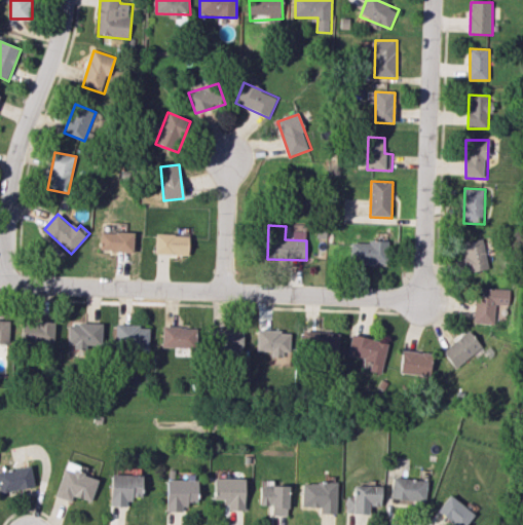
[(134,253),(135,233),(102,233),(101,252),(134,253)]
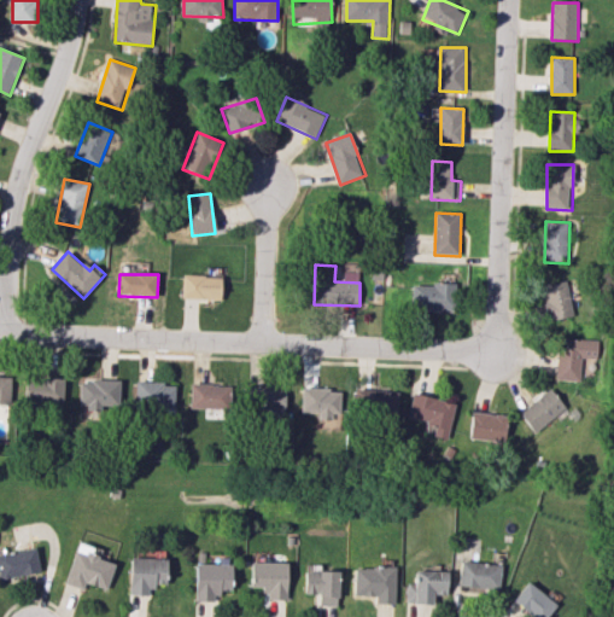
[(183,300),(222,301),(223,278),(183,277),(183,300)]
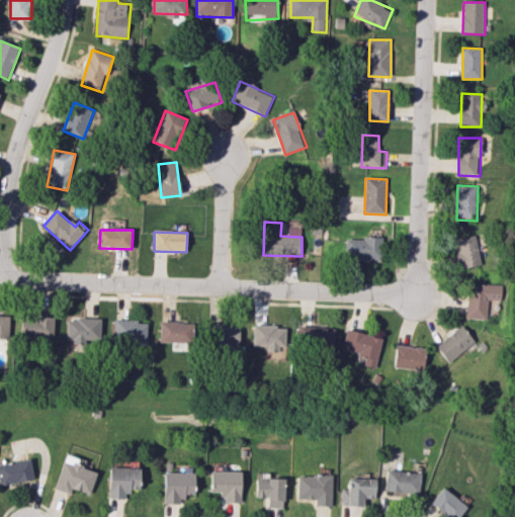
[(454,240),(460,270),(483,265),(476,236),(454,240)]
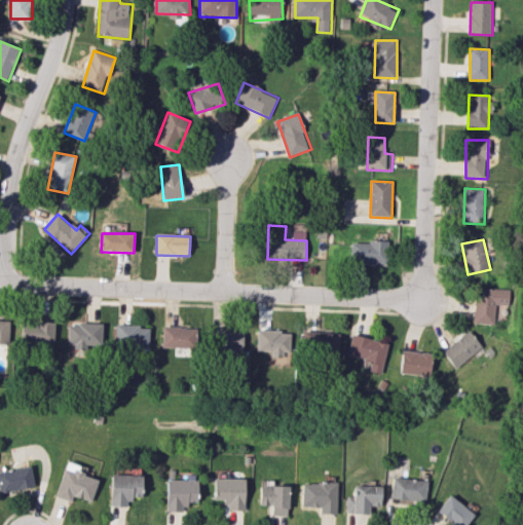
[(352,241),(351,264),(387,265),(388,242),(352,241)]
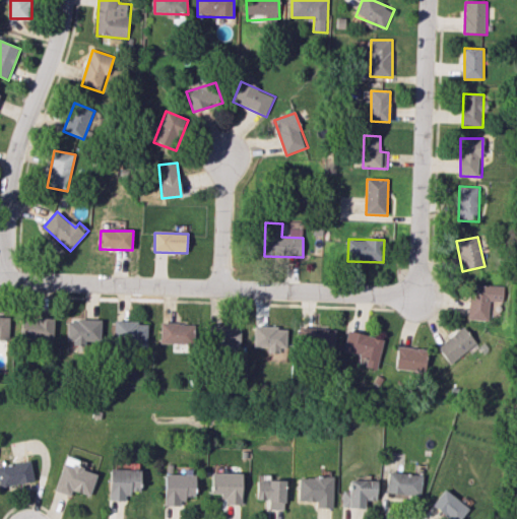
[(492,303),(505,303),(506,286),(471,285),(470,320),(491,321),(492,303)]
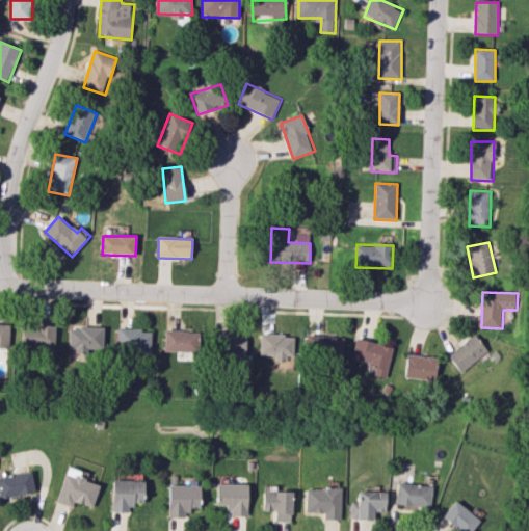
[(0,346),(10,347),(10,323),(0,323),(0,346)]
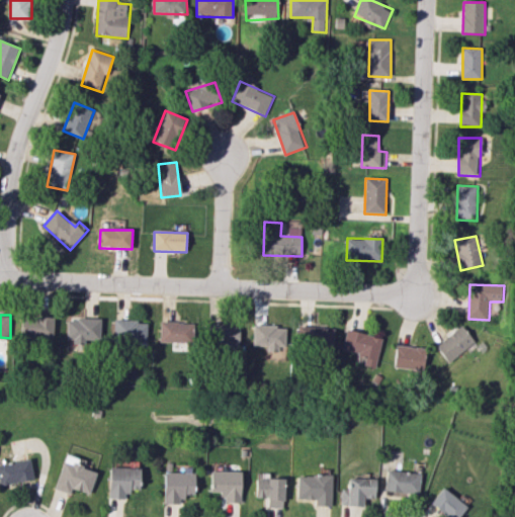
[(56,318),(22,318),(22,340),(55,340),(56,318)]
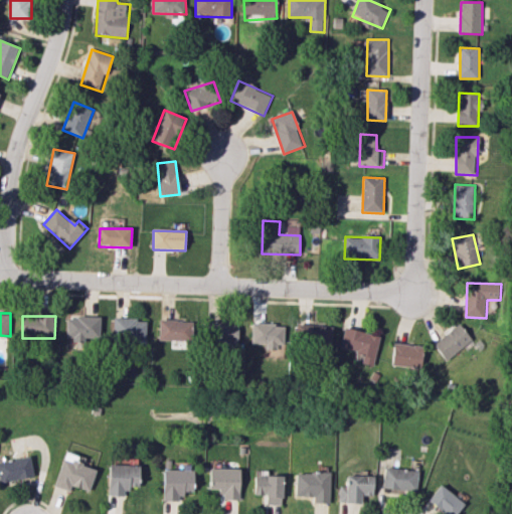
[(69,317),(67,343),(101,344),(102,318),(69,317)]
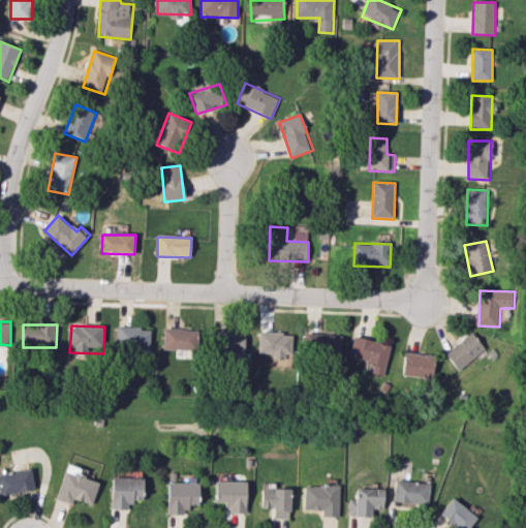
[(152,329),(118,328),(117,352),(151,353),(152,329)]
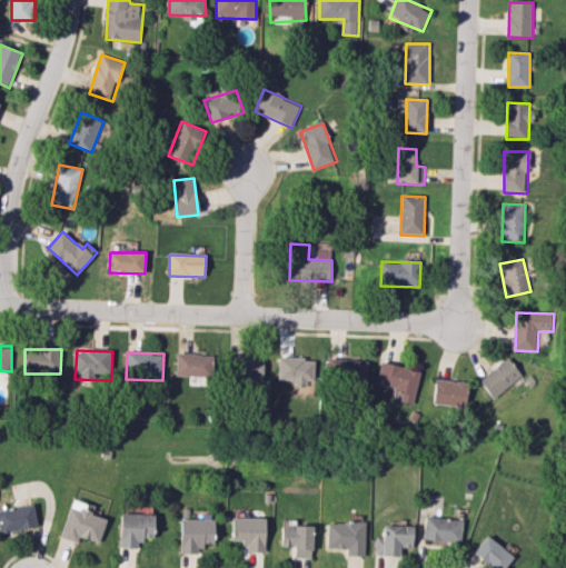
[(177,376),(215,377),(215,355),(177,354),(177,376)]
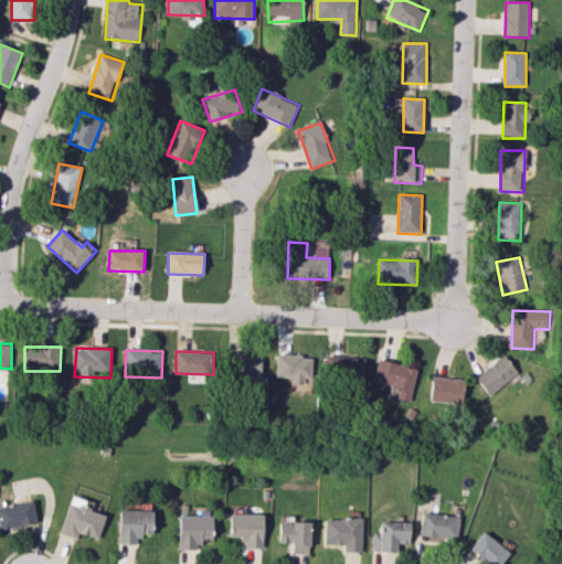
[(263,357),(234,355),(234,378),(263,379),(263,357)]
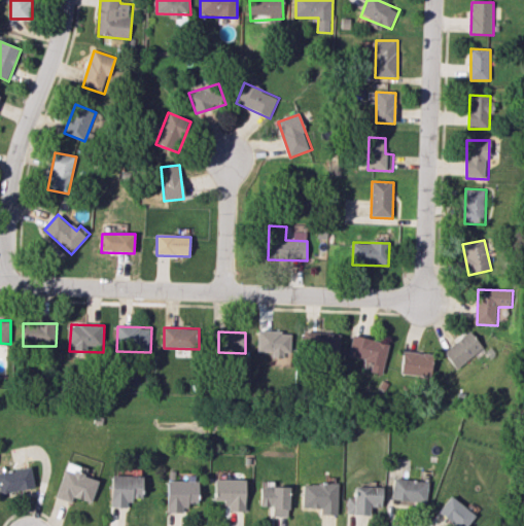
[(273,356),(291,356),(292,332),(258,331),(258,352),(273,353),(273,356)]
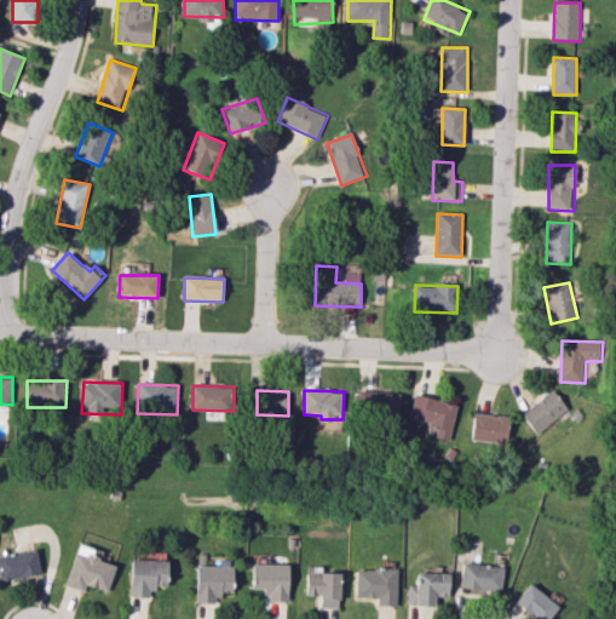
[(539,435),(570,410),(553,390),(523,416),(539,435)]
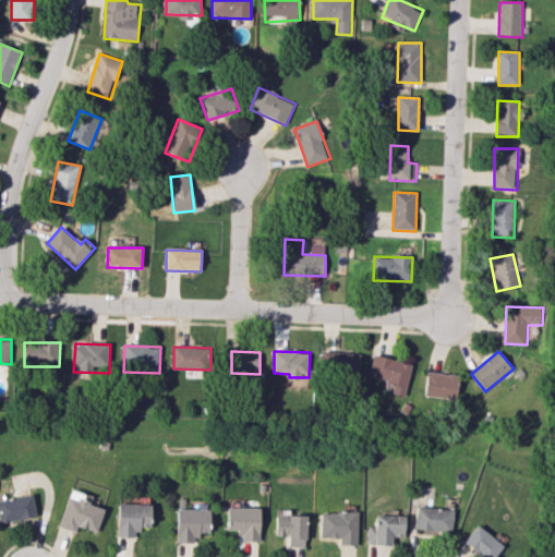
[(327,352),(326,378),(361,379),(362,353),(327,352)]
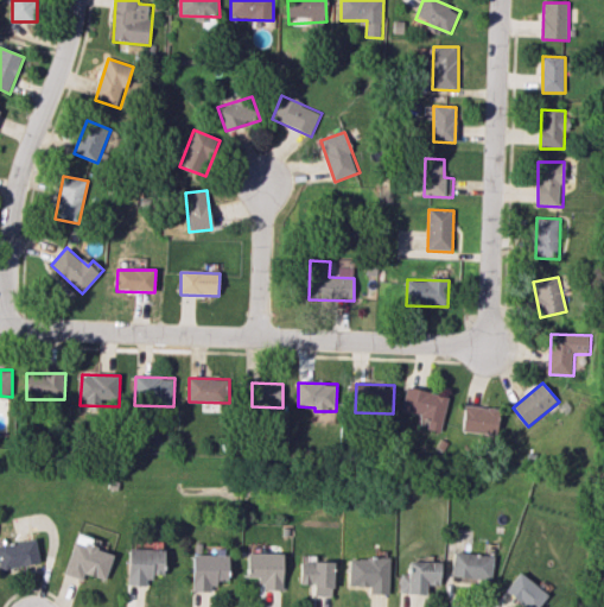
[(442,432),(450,397),(408,387),(402,411),(431,418),(428,430),(442,432)]
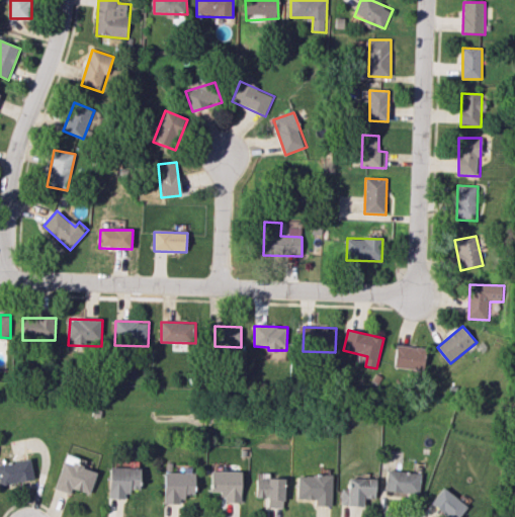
[(396,369),(425,370),(426,348),(397,347),(396,369)]
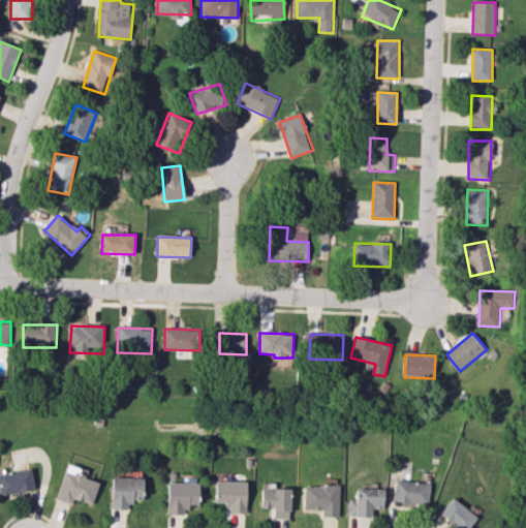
[(57,500),(73,505),(75,500),(93,505),(100,484),(84,478),(86,470),(68,465),(57,500)]
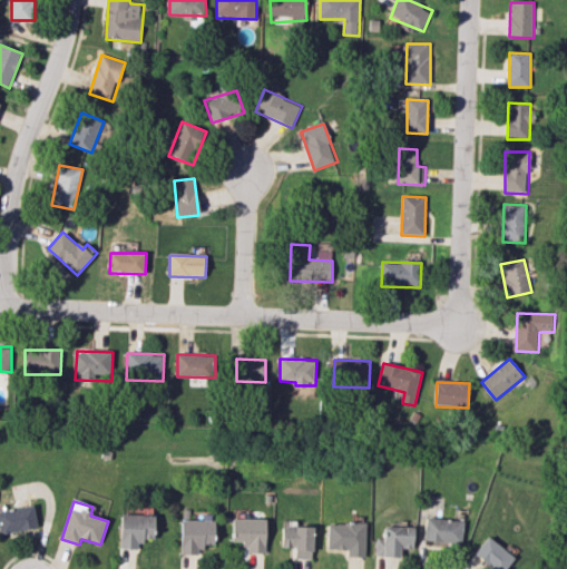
[(38,528),(33,506),(0,511),(0,529),(1,536),(38,528)]
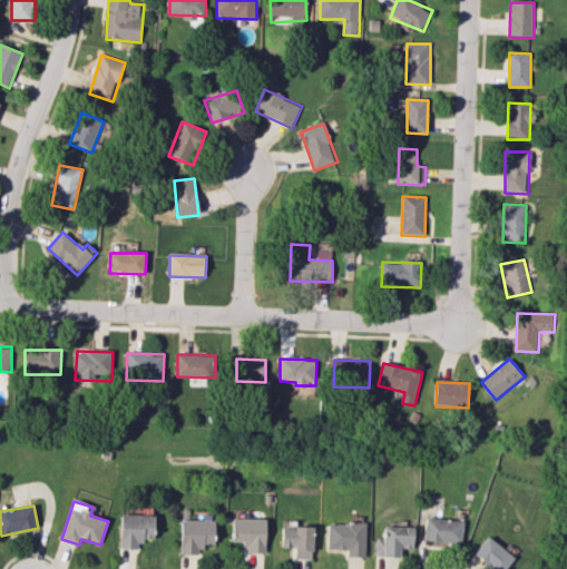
[(156,516),(123,514),(121,549),(138,550),(138,540),(155,541),(156,516)]
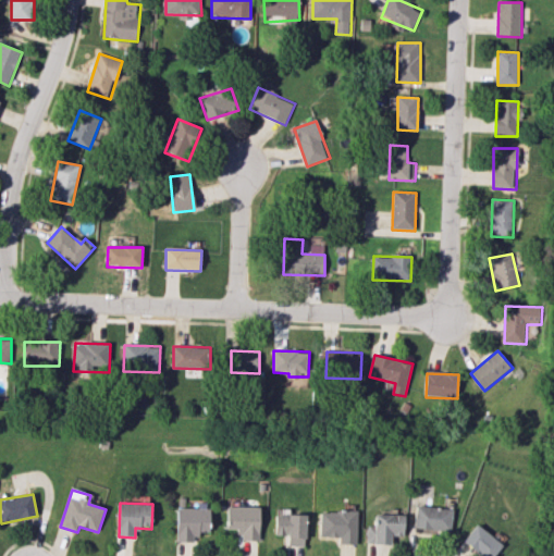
[(415,529),(453,532),(455,509),(417,506),(415,529)]
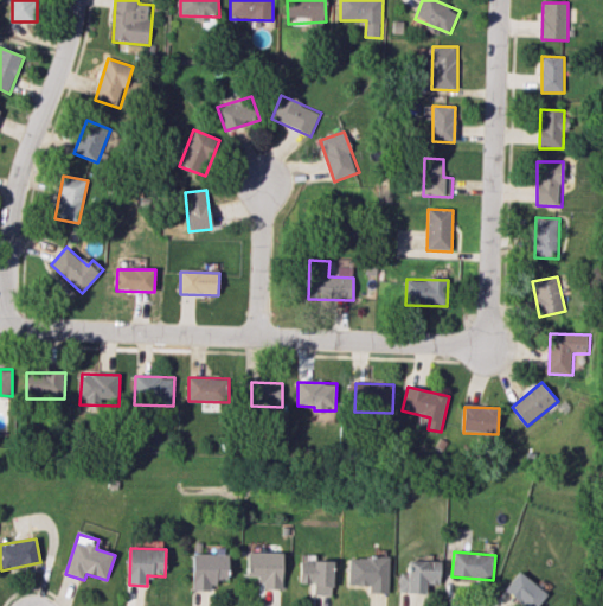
[(284,554),(249,553),(248,579),(265,580),(265,589),(283,591),(284,554)]
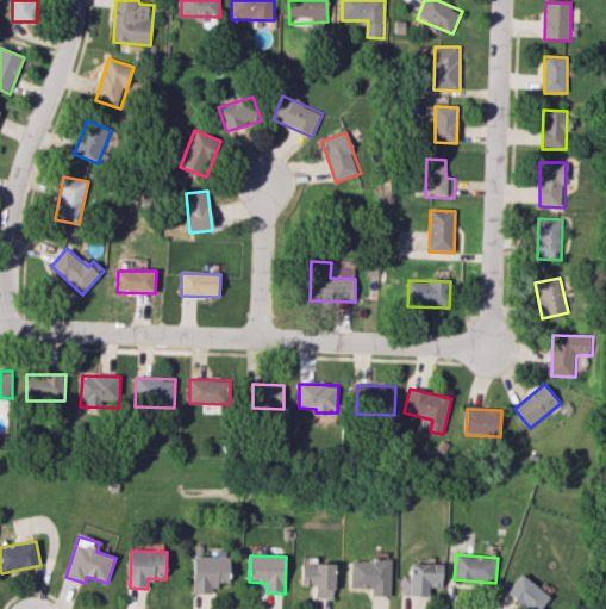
[(194,594),(218,595),(218,583),(230,583),(230,558),(195,557),(194,594)]
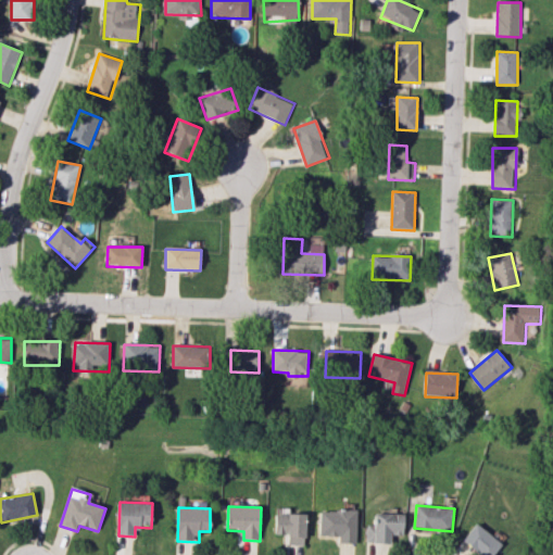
[(357,544),(359,512),(321,511),(321,537),(340,537),(340,543),(357,544)]
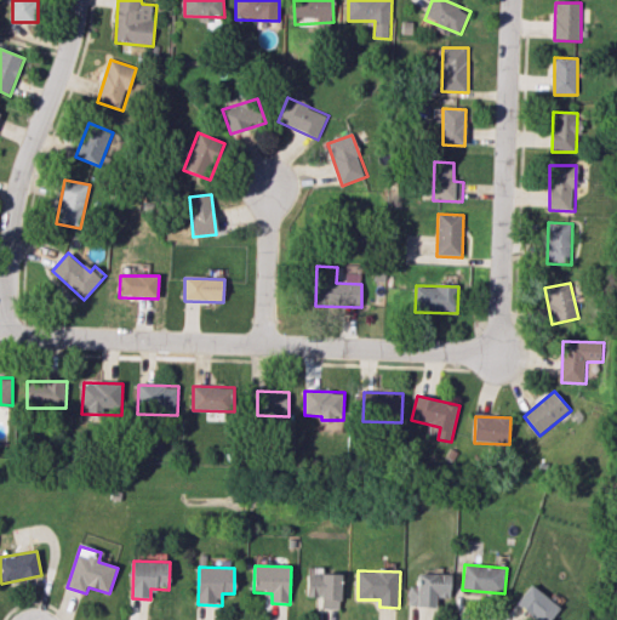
[(308,574),(308,597),(323,598),(323,609),(341,609),(342,575),(308,574)]
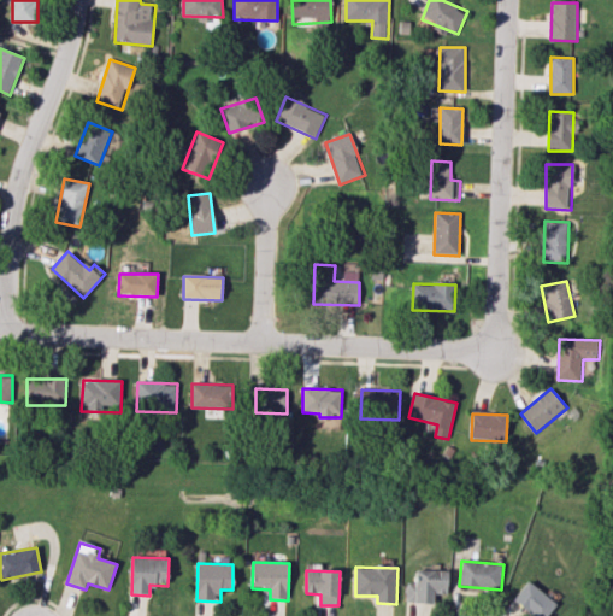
[(408,584),(407,603),(435,604),(435,594),(447,594),(448,572),(416,570),(416,584),(408,584)]
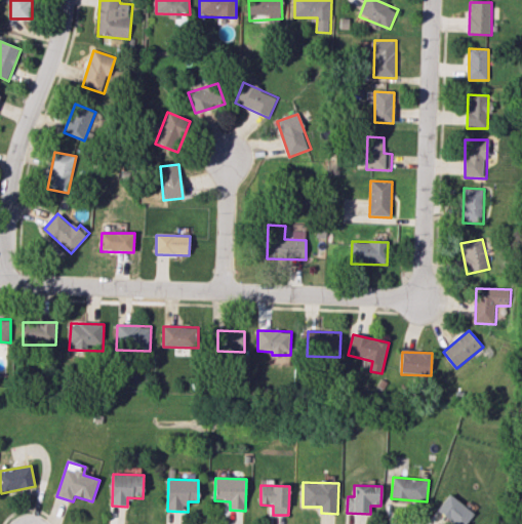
[(468,523),(476,514),(450,494),(437,512),(452,523),(468,523)]
